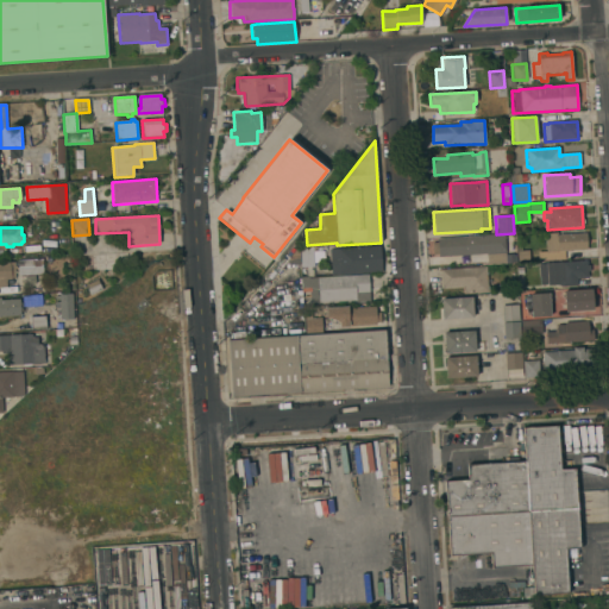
[(564,251),(564,259),(538,261),(538,251),(546,250),(545,233),(557,233),(557,234),(586,233),(586,250),(564,251)]
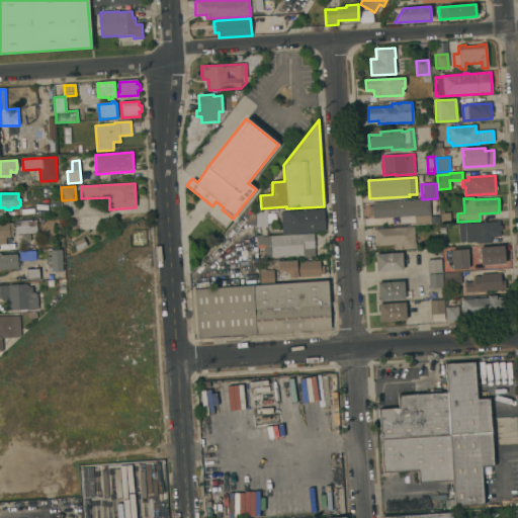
[(368,217),(367,206),(372,206),(372,203),(429,200),(430,217),(436,217),(437,224),(414,226),(414,217),(373,219),(373,217),(368,217)]
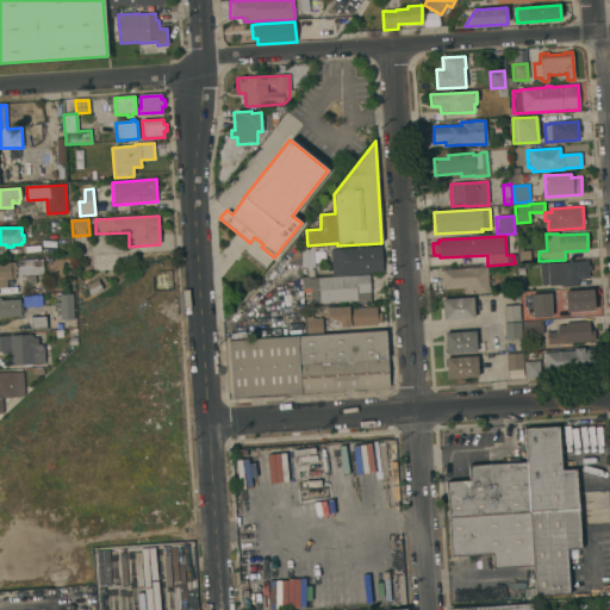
[(380,246),(383,272),(332,277),(330,250),(380,246)]
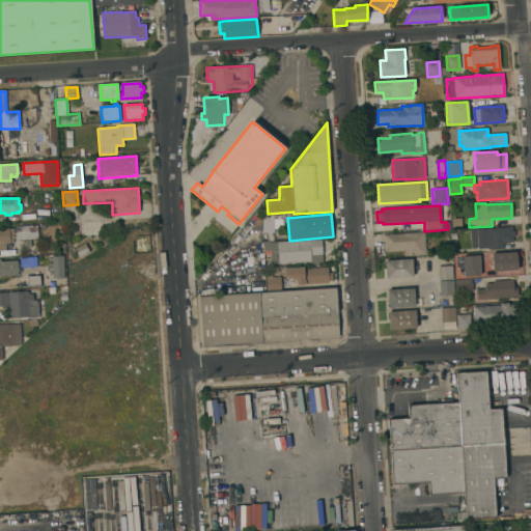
[(262,230),(262,217),(281,216),(281,219),(276,220),(276,219),(273,219),(273,228),(273,229),(262,230)]
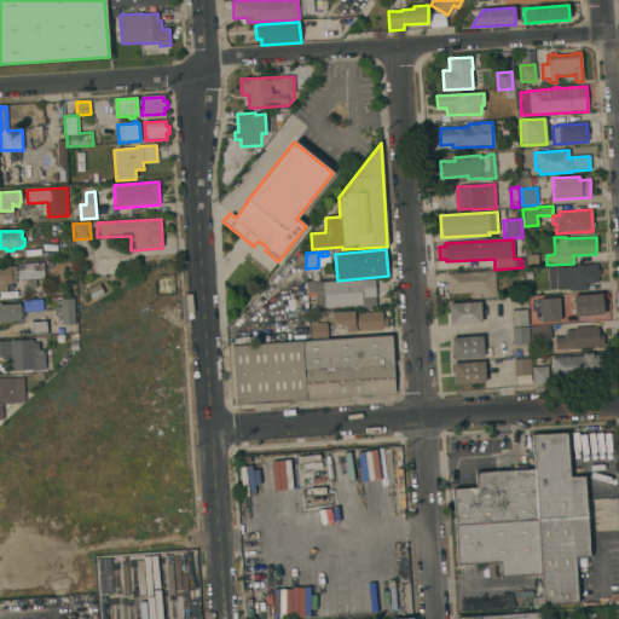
[(42,264),(44,278),(18,281),(17,265),(42,264)]
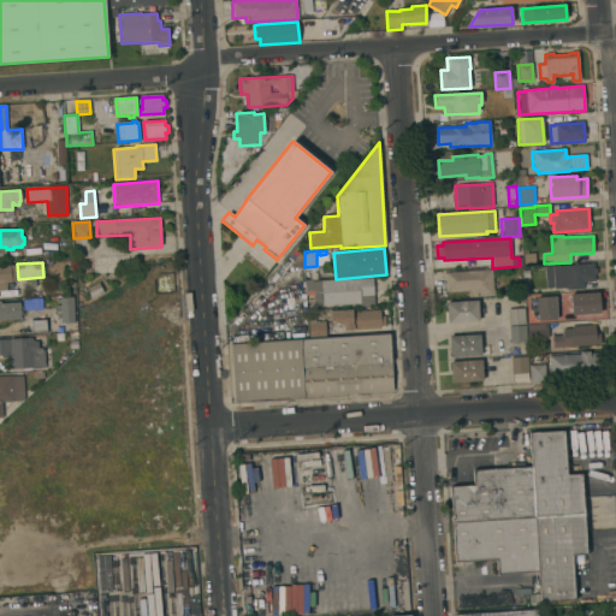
[(544,267),(551,267),(593,264),(593,268),(596,268),(597,274),(594,276),(594,282),(584,283),(584,289),(567,290),(567,289),(545,290),(544,267)]
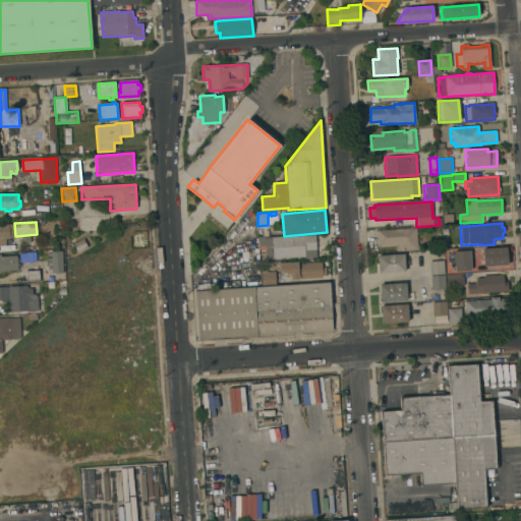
[(0,245),(0,224),(8,224),(8,225),(12,225),(12,228),(14,228),(14,231),(12,231),(13,238),(9,238),(9,239),(5,239),(6,245),(0,245)]
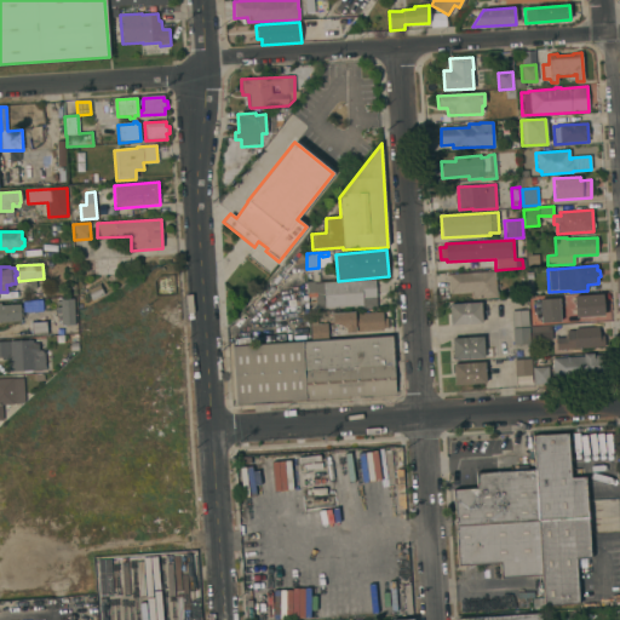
[(495,271),(497,291),(498,298),(472,299),(472,292),(449,293),(448,275),(495,271)]
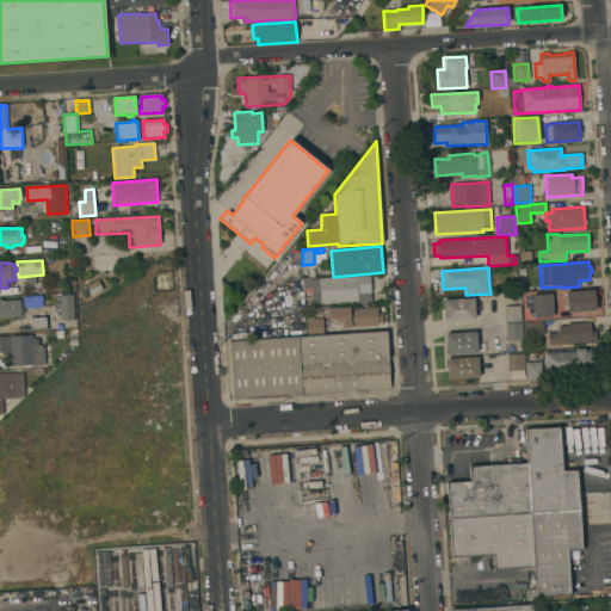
[(370,276),(370,294),(357,294),(358,302),(320,304),(319,278),(370,276)]
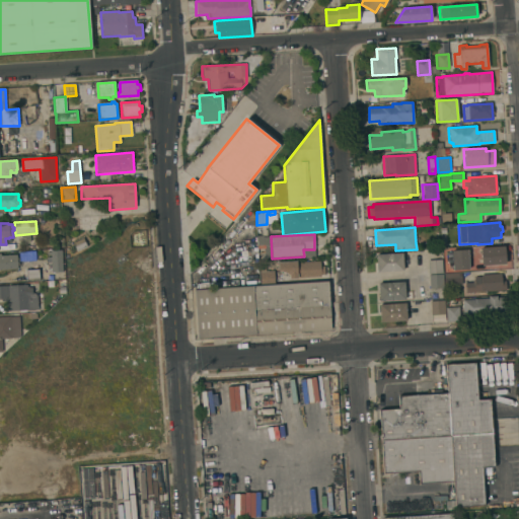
[(83,238),(87,247),(77,251),(73,243),(83,238)]
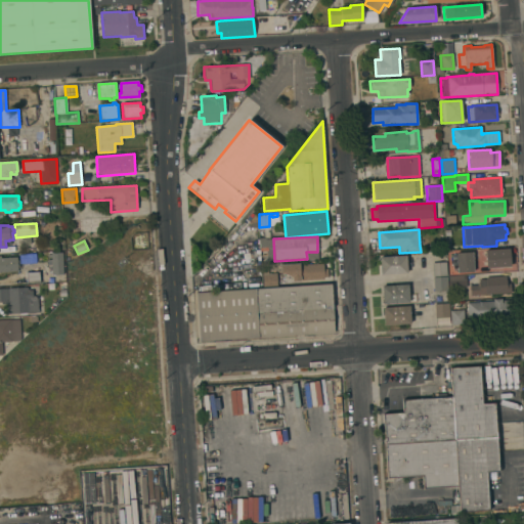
[(484,251),(509,249),(510,267),(486,269),(484,251)]
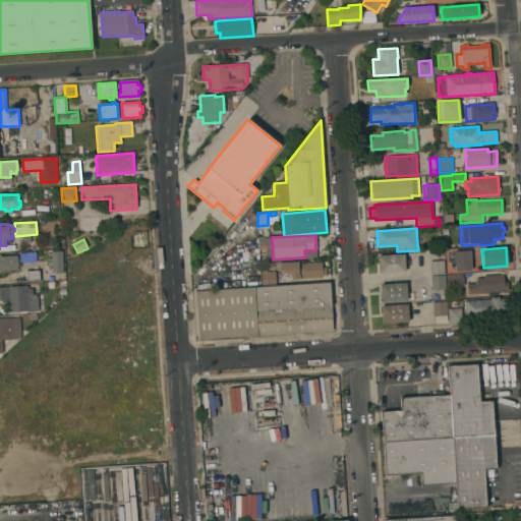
[(62,251),(63,273),(52,274),(51,266),(47,266),(47,258),(51,258),(51,256),(47,256),(47,253),(50,253),(50,251),(62,251)]
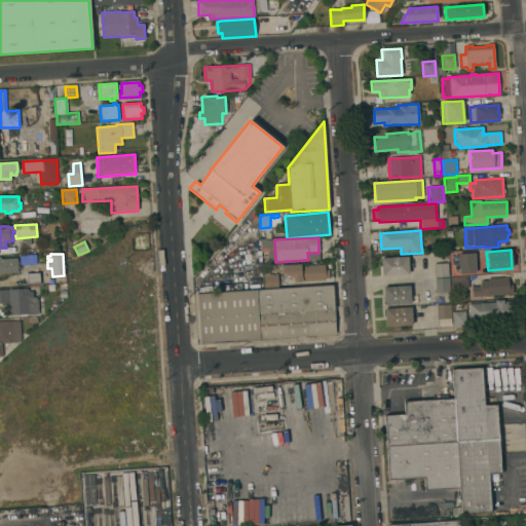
[(474,254),(475,273),(458,274),(457,255),(474,254)]
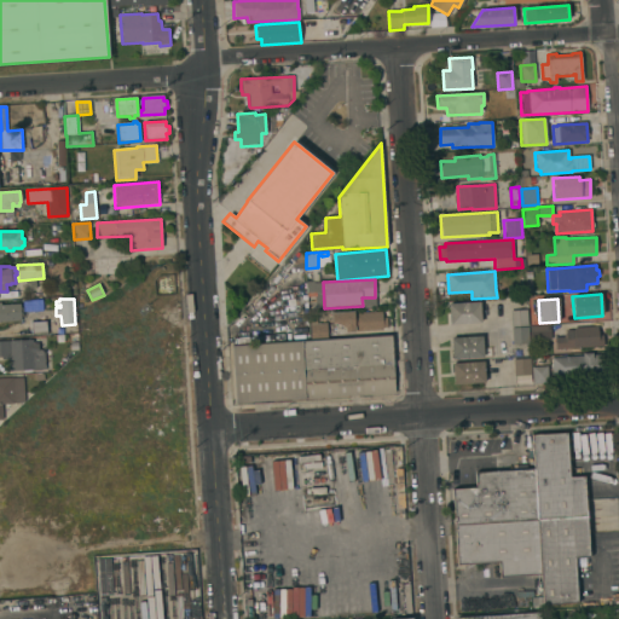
[(23,312),(23,301),(42,300),(42,311),(23,312)]
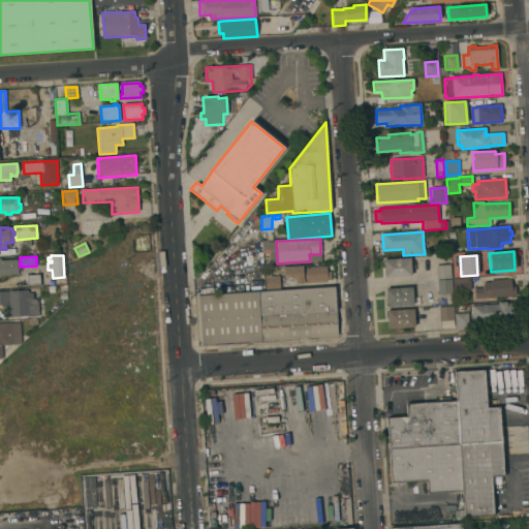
[(18,274),(0,275),(0,258),(1,260),(17,259),(18,274)]
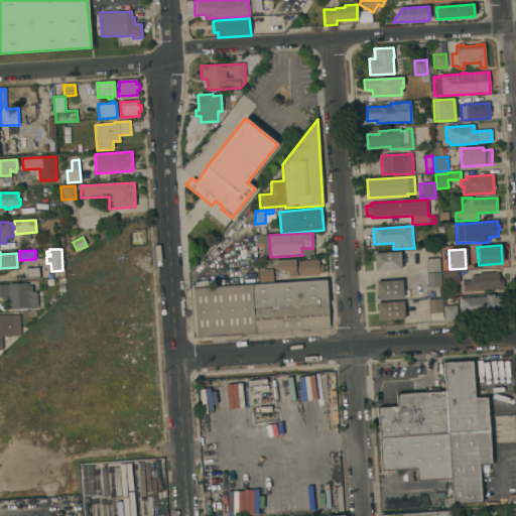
[(400,252),(401,269),(375,271),(373,254),(400,252)]
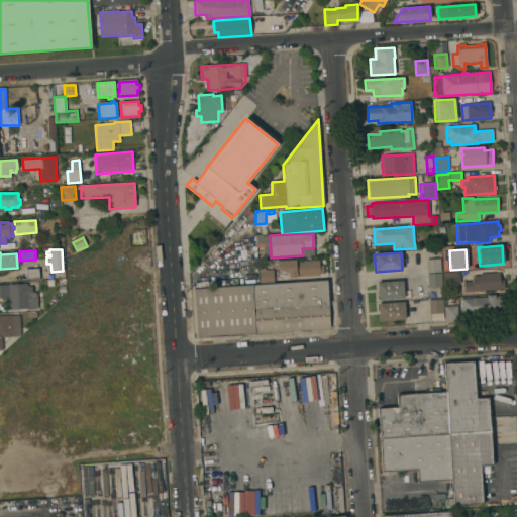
[(425,260),(440,259),(440,273),(426,274),(425,260)]
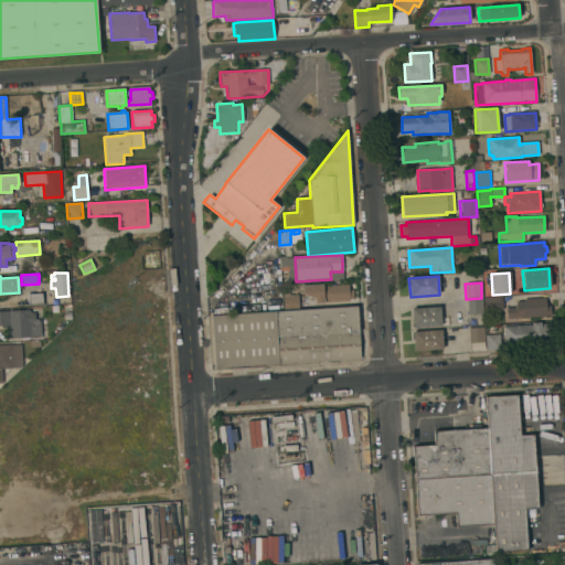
[(306,296),(304,296),(302,286),(328,284),(328,286),(349,285),(349,290),(353,290),(353,299),(349,299),(350,301),(313,304),(313,299),(306,296)]
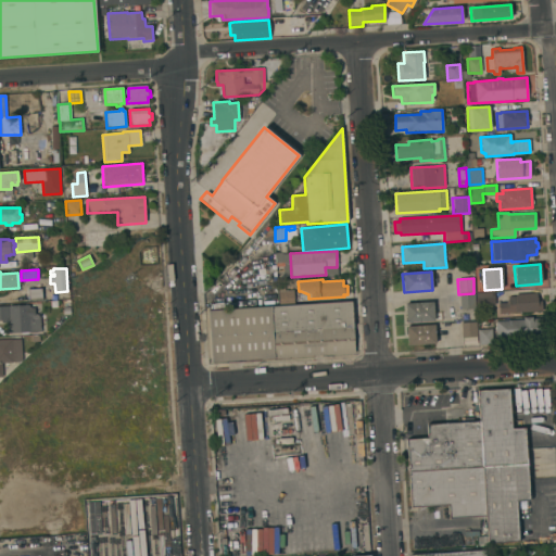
[(42,300),(28,301),(27,290),(41,289),(42,300)]
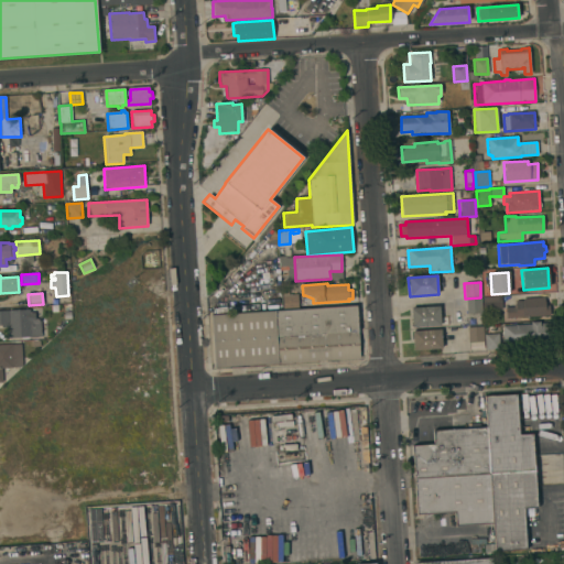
[(282,295),(283,295),(282,293),(288,293),(288,295),(297,294),(299,310),(283,310),(282,295)]
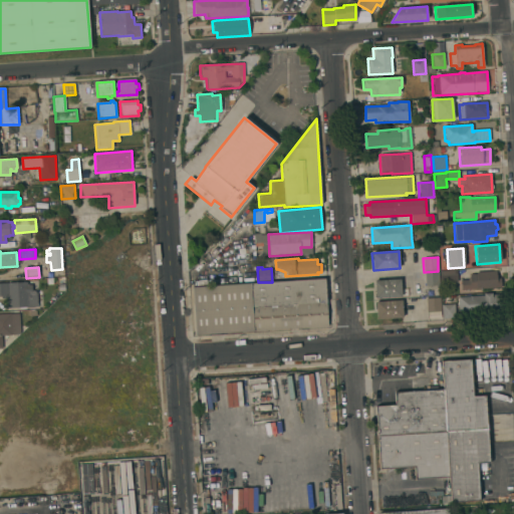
[(454,271),(455,279),(441,280),(440,272),(454,271)]
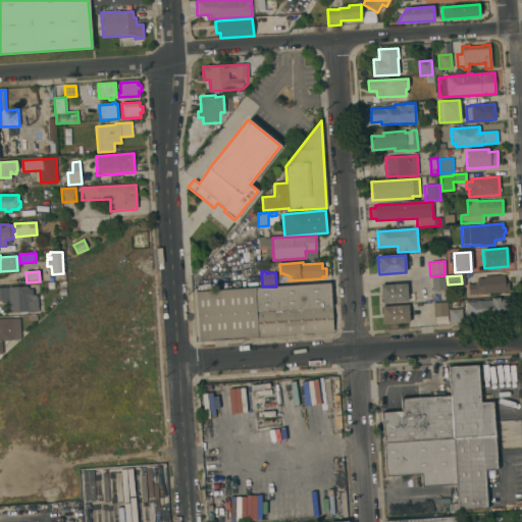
[(468,295),(467,284),(475,284),(475,282),(477,282),(476,279),(483,278),(483,276),(504,275),(504,282),(508,282),(509,293),(468,295)]
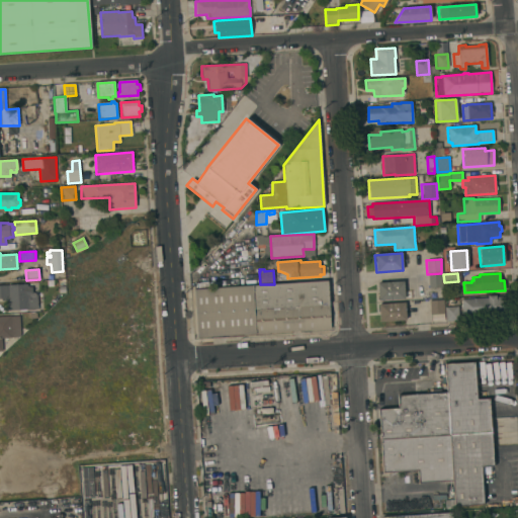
[(428,275),(442,274),(442,288),(428,288),(428,275)]
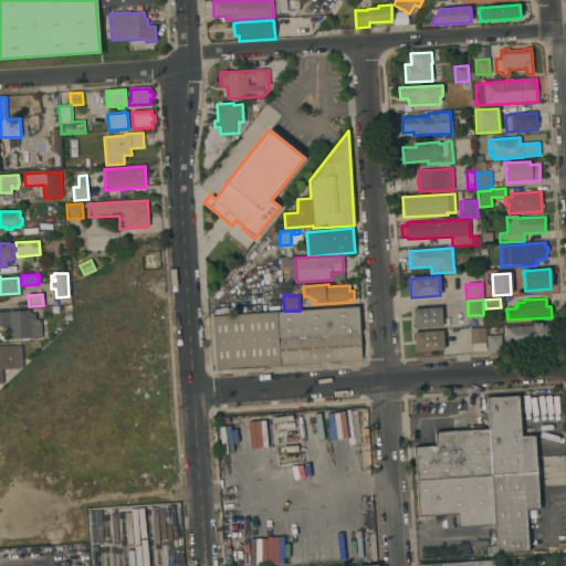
[(440,307),(442,327),(412,328),(411,310),(440,307)]
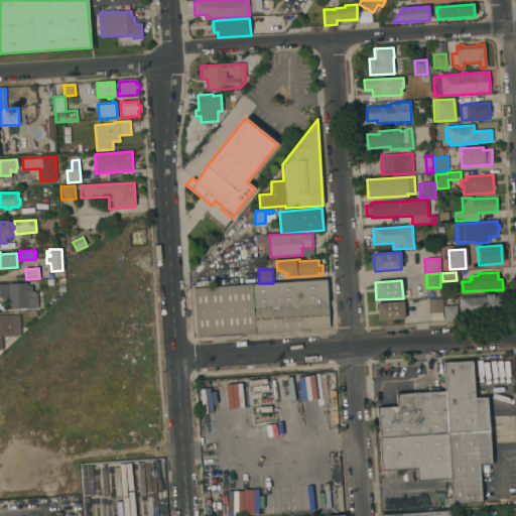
[(194,289),(326,281),(329,328),(197,337),(194,289)]
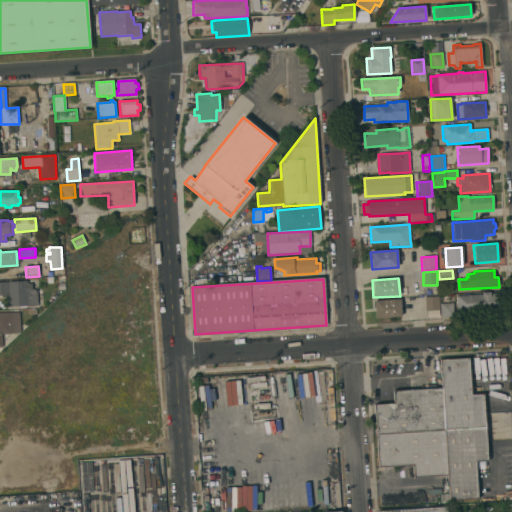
[(38,306),(25,306),(25,308),(19,308),(19,307),(7,307),(6,297),(1,298),(1,296),(0,296),(0,282),(27,281),(27,284),(32,284),(32,289),(37,289),(38,306)]
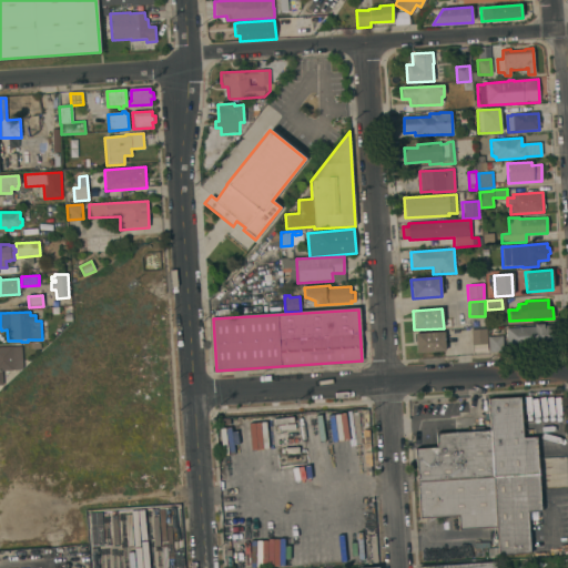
[(535,326),(534,325),(543,324),(544,326),(550,326),(555,326),(556,334),(558,333),(559,340),(556,340),(556,344),(524,346),(524,348),(507,350),(506,333),(505,333),(505,330),(506,330),(506,328),(535,326)]
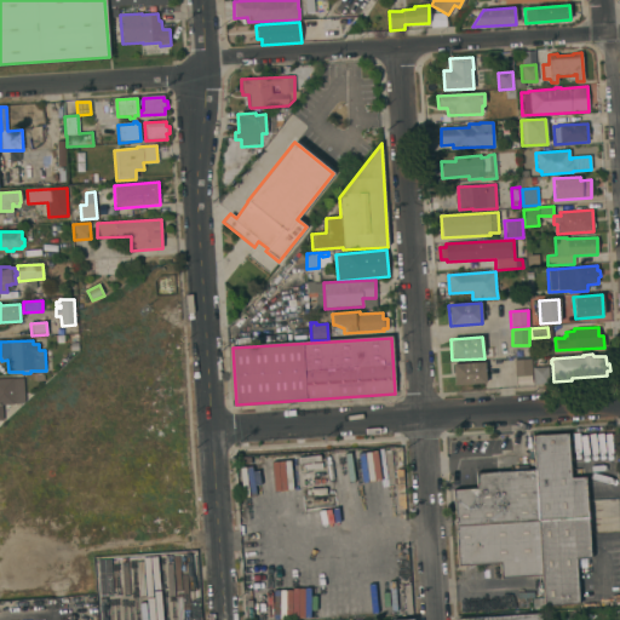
[(514,361),(530,360),(532,377),(515,377),(514,361)]
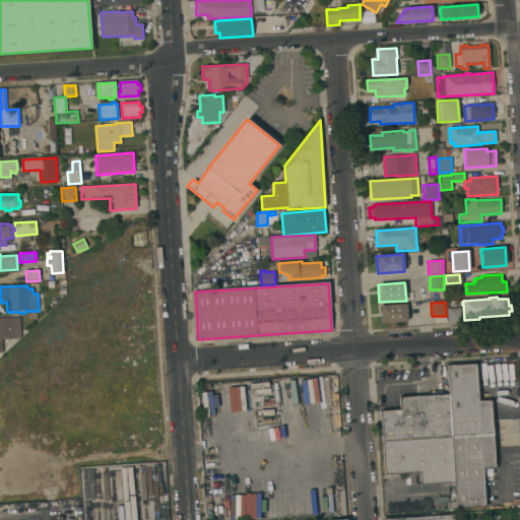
[(406,304),(407,322),(381,323),(380,306),(406,304)]
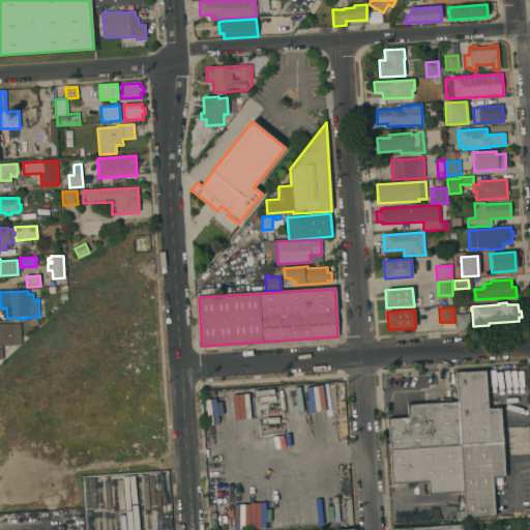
[(468,314),(469,328),(457,329),(455,315),(463,315),(468,314)]
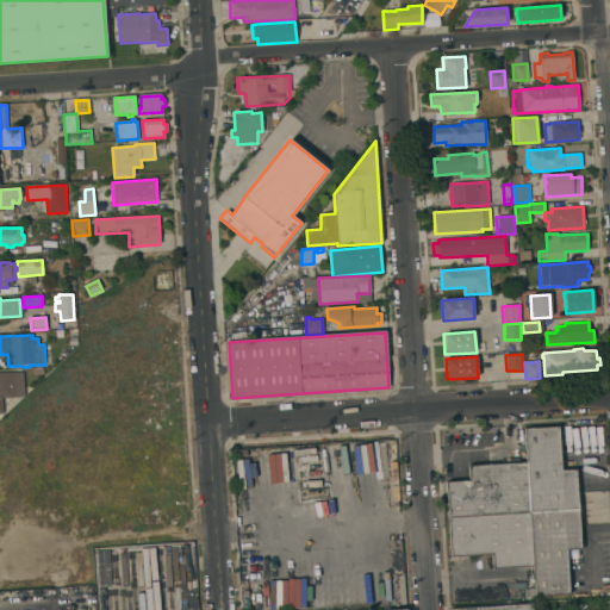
[(24,397),(1,399),(2,415),(0,415),(0,373),(23,372),(24,397)]
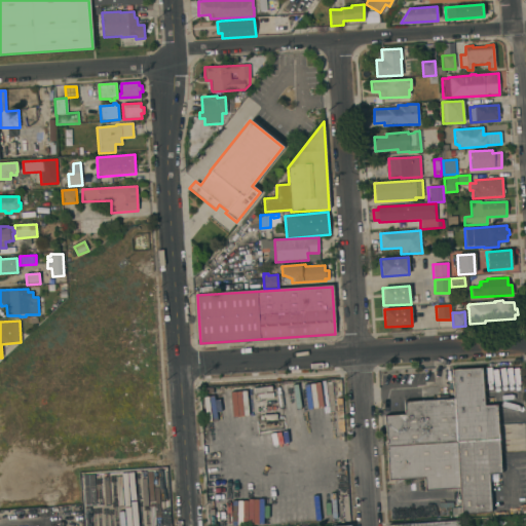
[(386,448),(384,416),(404,415),(403,402),(453,399),(451,370),(452,370),(481,368),(484,406),(496,405),(498,440),(500,475),(488,475),(491,513),(461,515),(459,489),(424,491),(423,478),(388,481),(386,448)]
